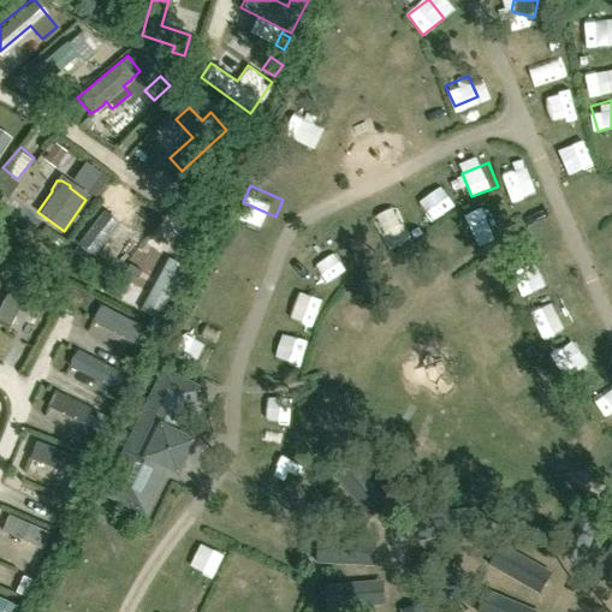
[(12,279),(0,301),(0,322),(7,326),(18,303),(31,310),(41,293),(12,279)]
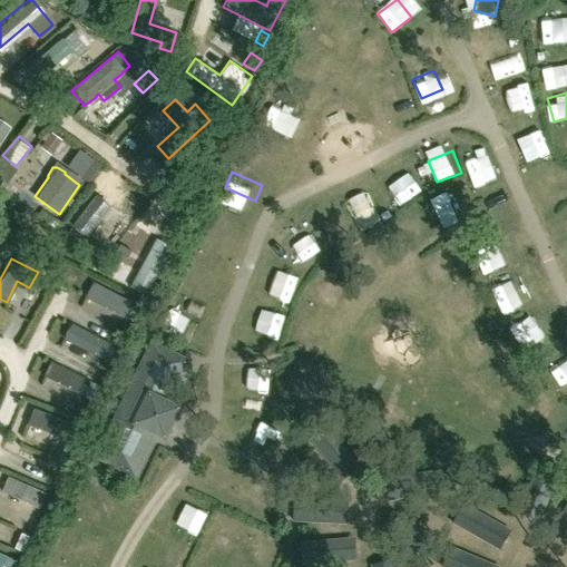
[(509,313),(530,302),(519,281),(497,293),(509,313)]
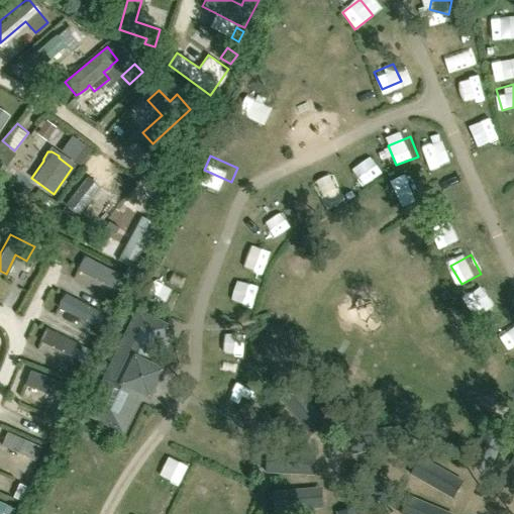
[(161,272),(157,291),(184,297),(188,278),(161,272)]
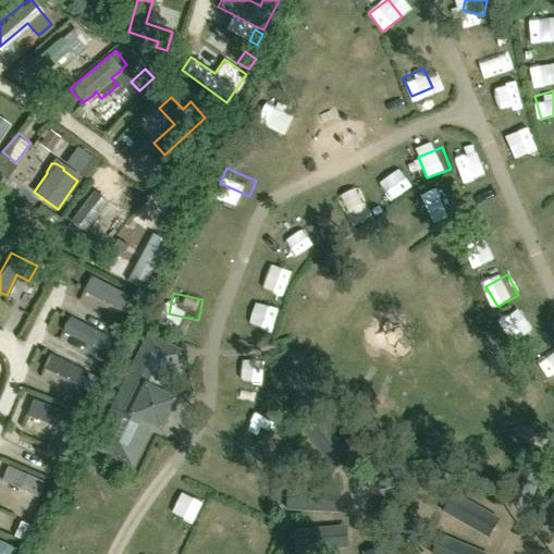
[(534,314),(515,327),(529,346),(548,332),(534,314)]
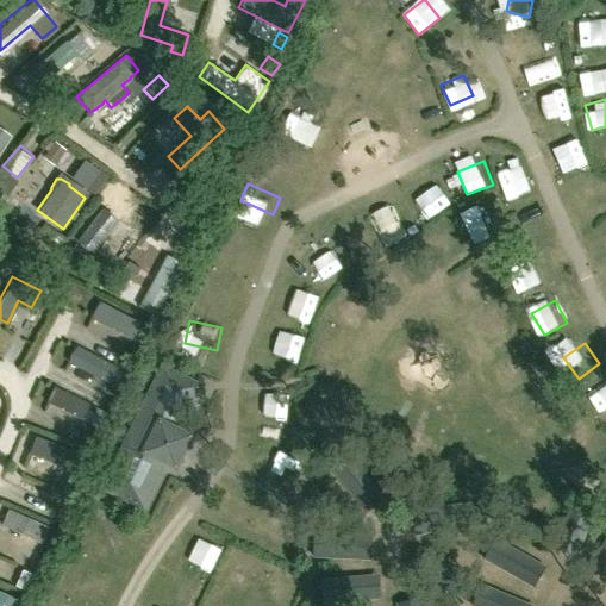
[(100,487),(141,506),(162,461),(173,466),(188,435),(177,430),(199,383),(160,364),(100,487)]
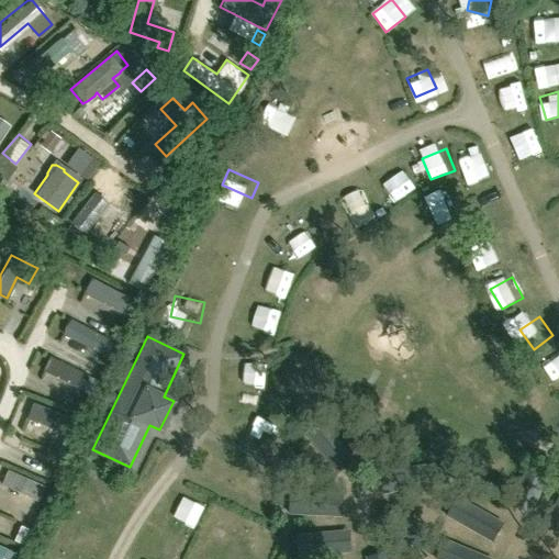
[(545,369),(558,358),(558,354),(555,347),(537,359),(545,369)]
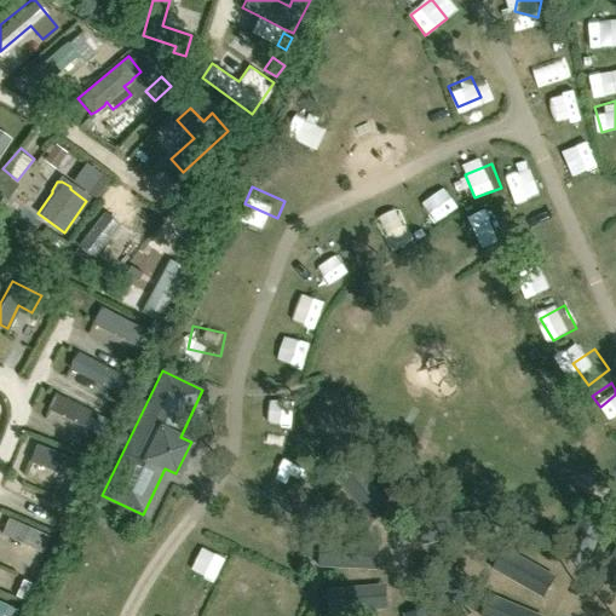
[(329,431),(340,412),(322,402),(311,421),(329,431)]
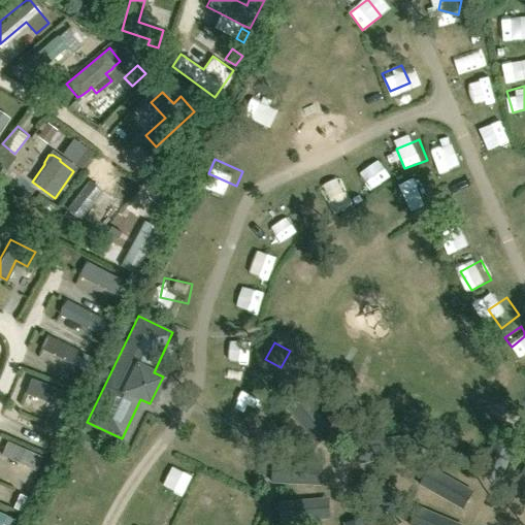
[(59,423),(68,389),(29,379),(21,413),(59,423)]
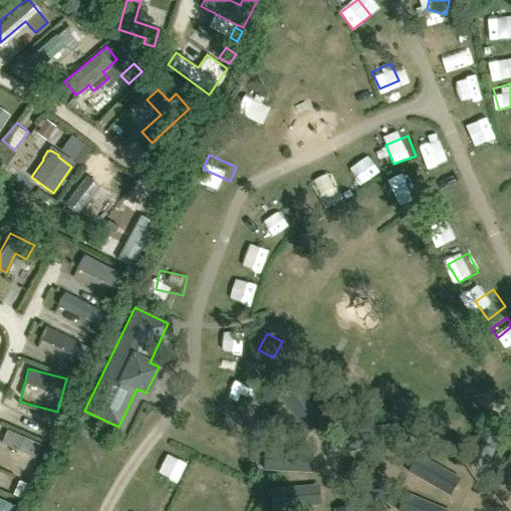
[(322,419),(293,379),(276,393),(306,432),(322,419)]
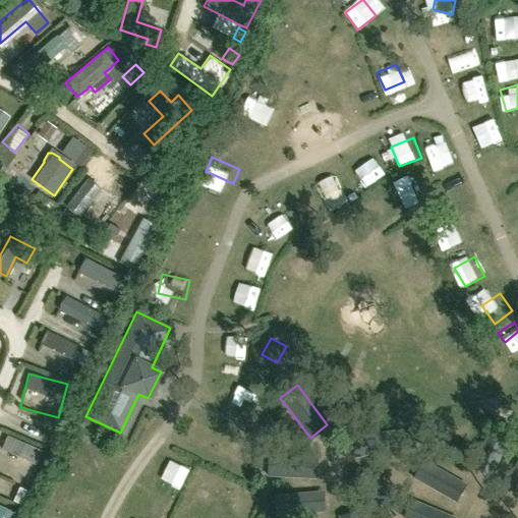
[(508,430),(490,422),(470,466),(490,474),(508,430)]
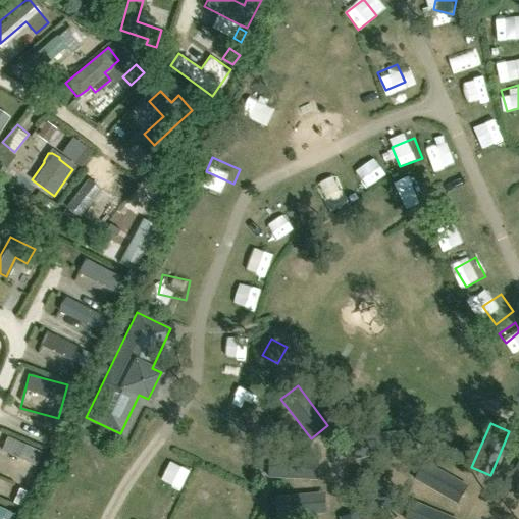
[(41,465),(46,451),(3,434),(0,443),(0,450),(41,465)]
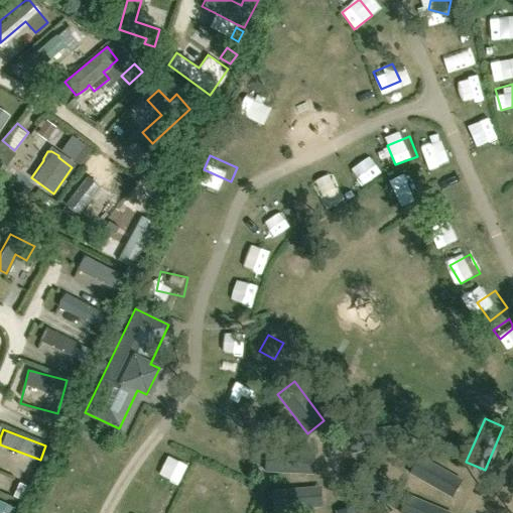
[(311,452),(263,449),(262,469),(310,472),(311,452)]
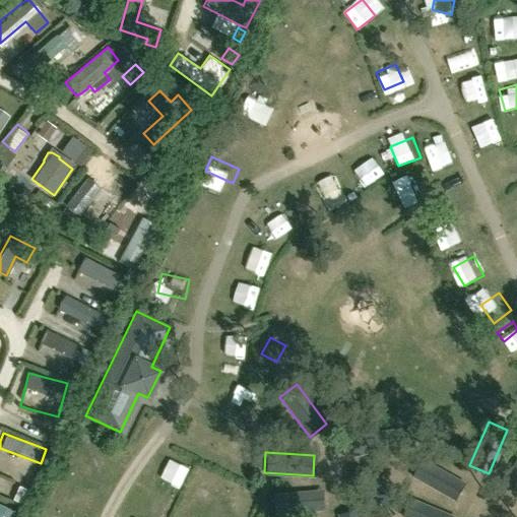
[(463,481),(419,456),(409,475),(453,500),(463,481)]
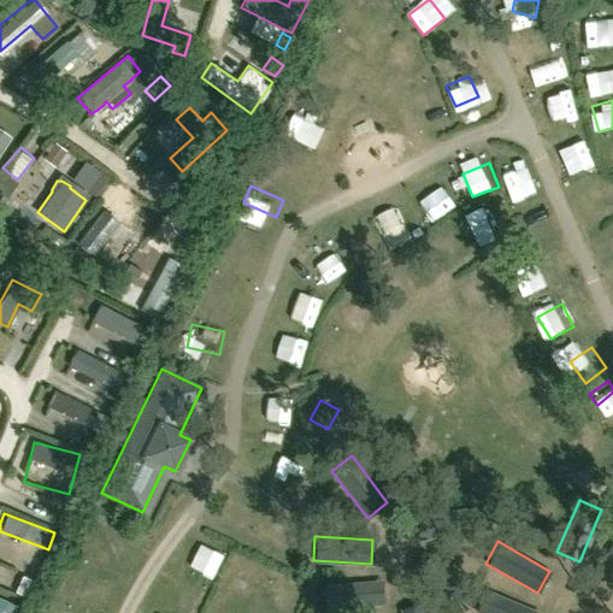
[(471,581),(420,549),(407,571),(458,602),(466,589),(471,581)]
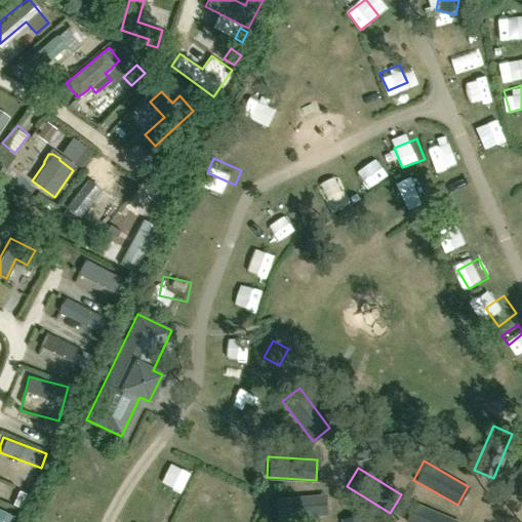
[(324,492),(274,496),(276,518),(326,514),(324,492)]
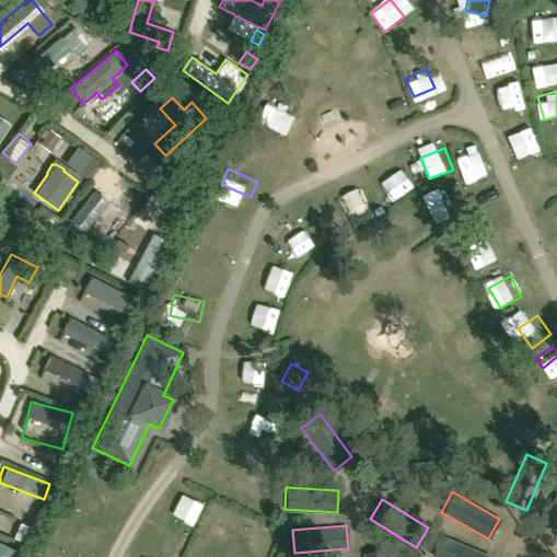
[(488,556),(489,555),(440,534),(431,555),(434,556),(488,556)]
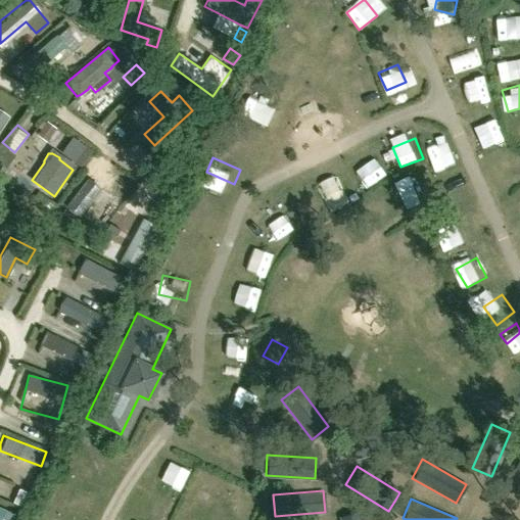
[(4,519),(11,519),(14,513),(0,506),(0,518),(4,519)]
